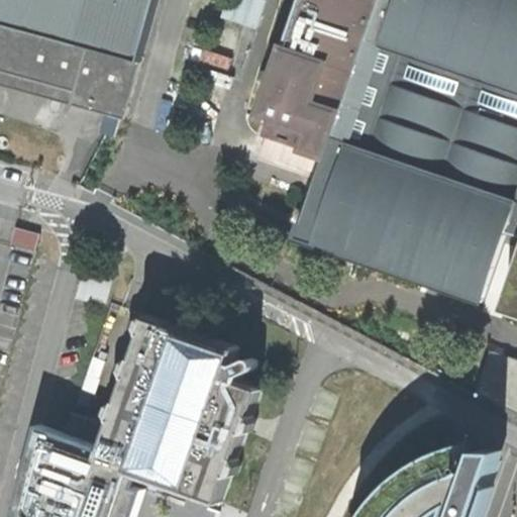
[(121,118),(125,119),(158,0),(0,0),(0,72),(26,79),(23,91),(106,114),(101,132),(116,137),(121,118)]
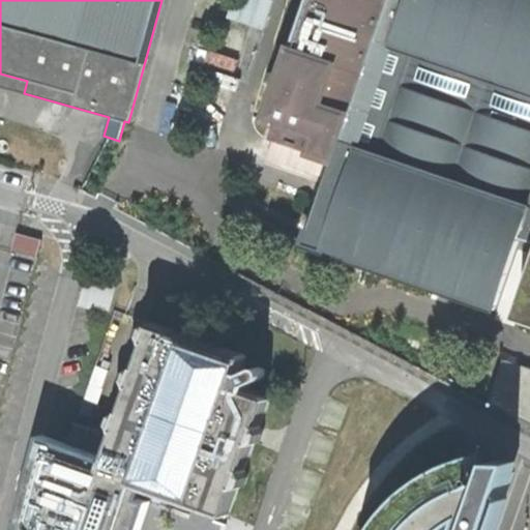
[(241,0),(236,16),(266,27),(274,0),(241,0)]
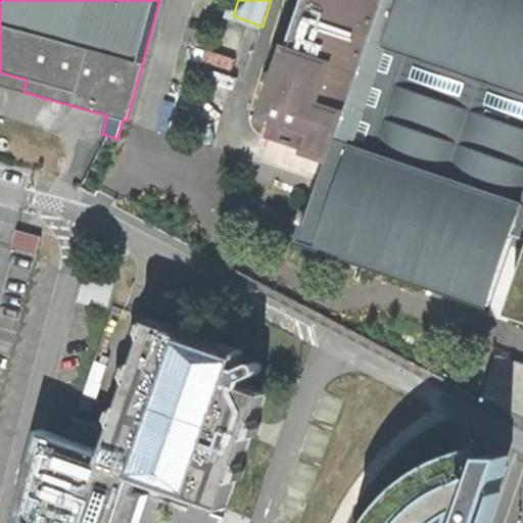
[(299,240),(488,304),(509,245),(522,203),(522,0),(306,0),(268,116),(277,120),(272,135),(329,155),(299,240)]
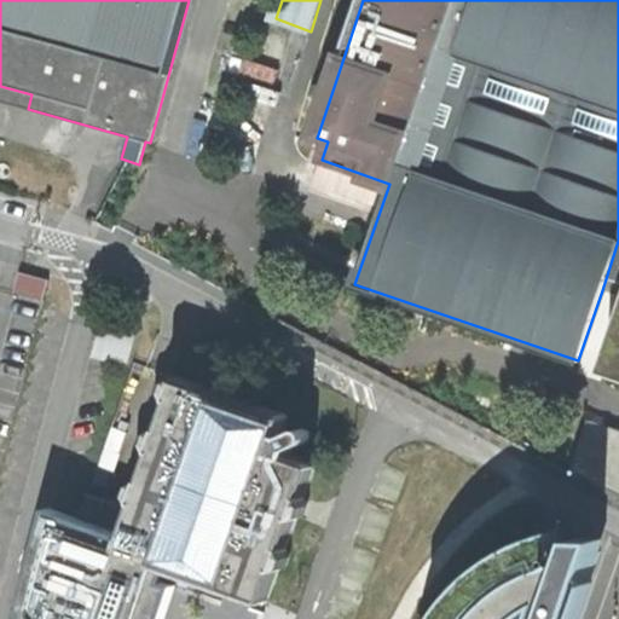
[(0,100),(28,109),(32,94),(0,86),(0,100)]
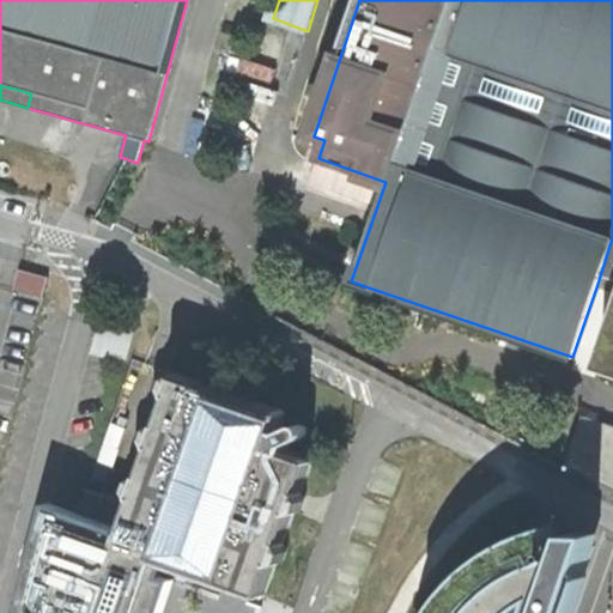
[(612,238),(596,287),(612,295),(612,238)]
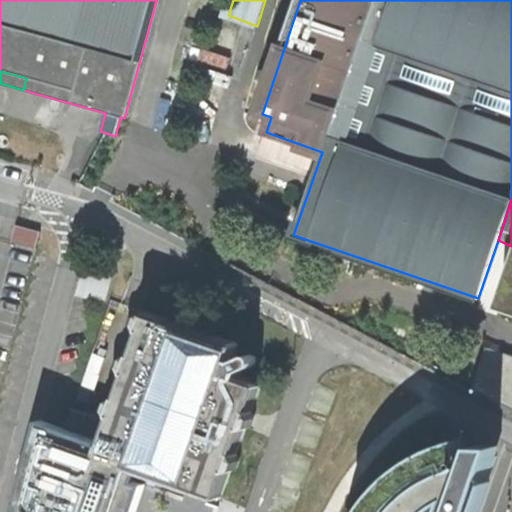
[(40,231),(16,224),(12,241),(36,247),(40,231)]
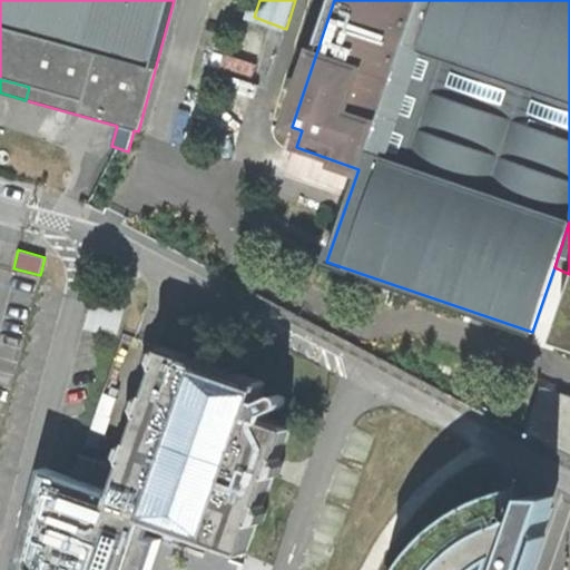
[(126,304),(95,296),(86,327),(118,335),(126,304)]
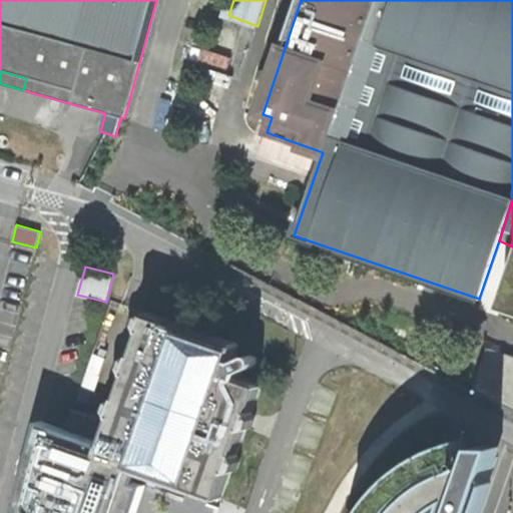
[(512,276),(503,307),(512,310),(512,276)]
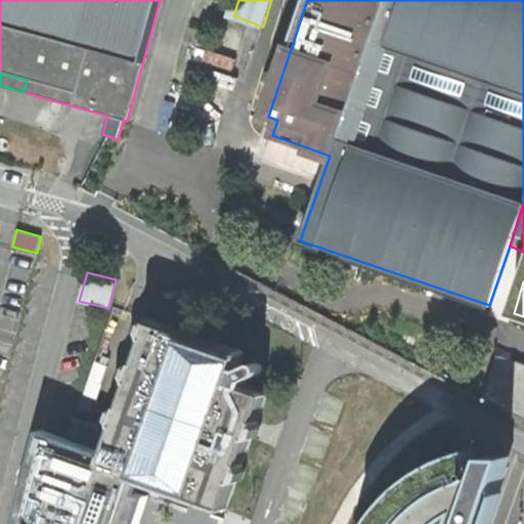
[(40,459),(24,508),(20,509),(15,523),(129,523),(132,520),(141,491),(145,481),(191,497),(191,498),(224,510),(226,505),(265,392),(247,386),(249,380),(260,374),(261,373),(262,372),(263,370),(263,368),(262,366),(261,364),(258,362),(256,362),(254,362),(243,368),(238,366),(244,351),(155,320),(120,420),(116,432),(75,418),(67,438),(41,429),(36,450),(40,459)]
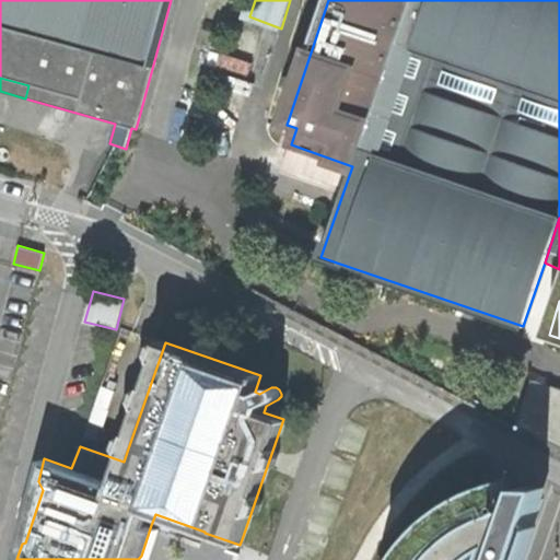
[(559,388),(532,378),(516,424),(559,447),(559,388)]
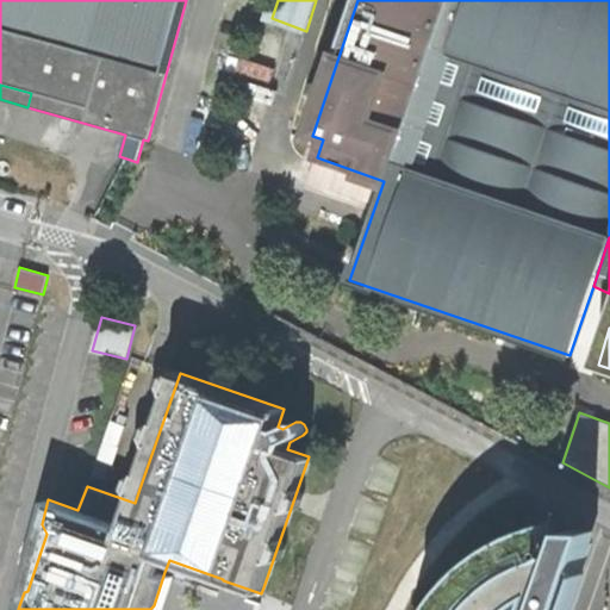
[(42,524),(24,592),(27,591),(47,534),(42,524)]
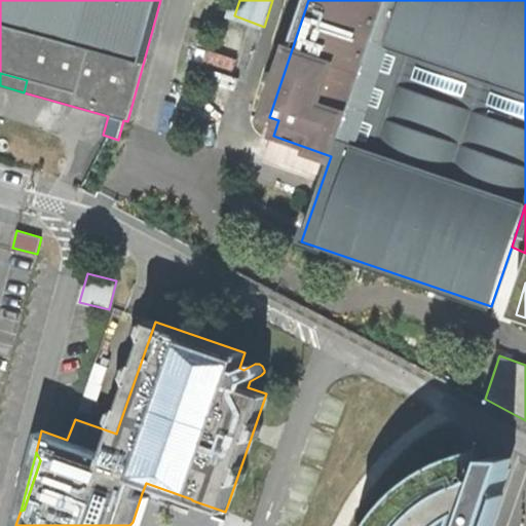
[(461,457),(455,454),(449,457),(448,466),(463,472),(466,460),(461,457)]
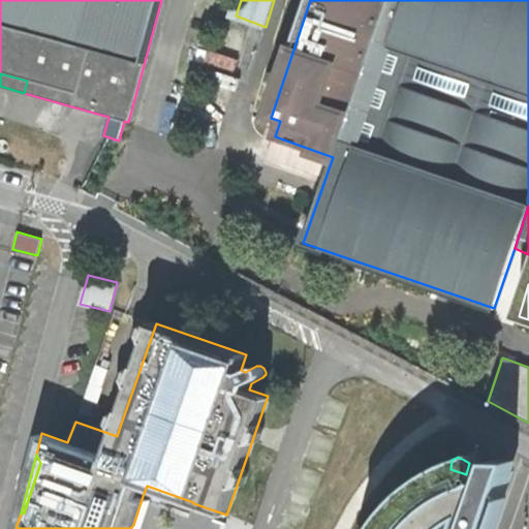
[(492,528),(512,471),(493,464),(489,473),(469,463),(466,474),(450,469),(452,460),(434,470),(417,481),(407,491),(397,500),(385,514),(377,524),(374,528),(492,528)]
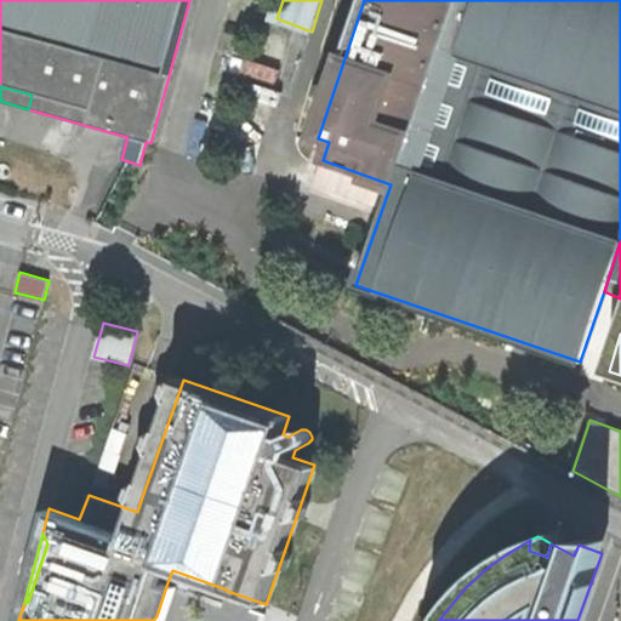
[(166,620),(178,586),(167,582),(157,616),(153,620),(166,620)]
